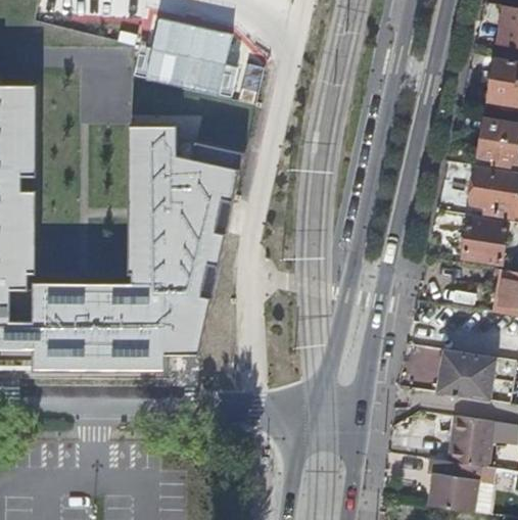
[(517,11),(503,8),(497,45),(517,49),(517,11)]
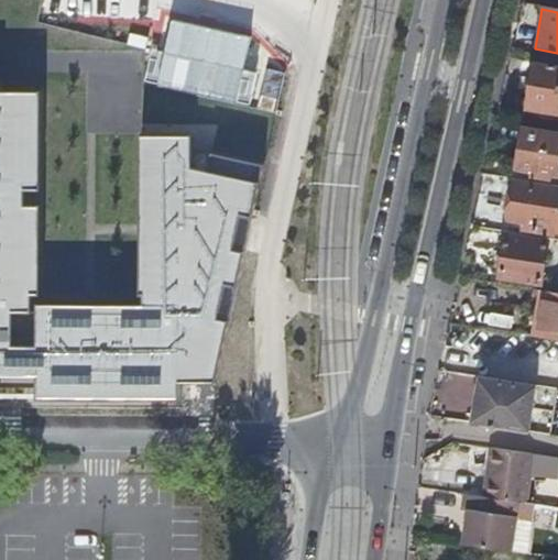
[(557,68),(533,64),(524,110),(557,114),(557,68)]
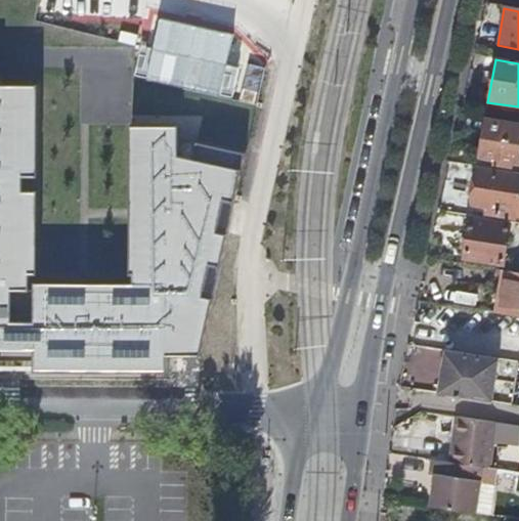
[(175,126),(127,126),(127,128),(127,211),(127,221),(126,285),(83,285),(75,285),(34,284),(35,192),(19,193),(18,178),(34,178),(34,86),(0,86),(0,350),(12,351),(31,350),(31,372),(56,372),(164,371),(164,356),(196,357),(209,301),(200,299),(207,269),(216,270),(223,236),(224,228),(215,226),(219,213),(221,203),(230,205),(231,202),(242,156),(193,143),(188,161),(176,157),(175,126)]
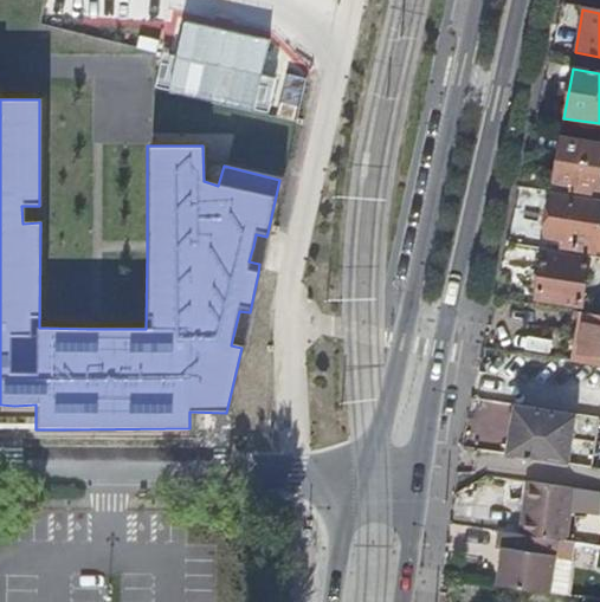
[(595,192),(599,160),(599,147),(557,140),(550,183),(568,187),(568,193),(586,196),(587,191),(595,192)]
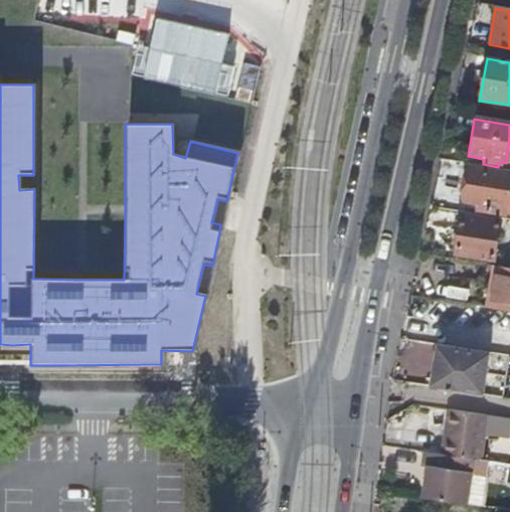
[(502,215),(508,175),(467,168),(461,202),(478,205),(477,211),(502,215)]
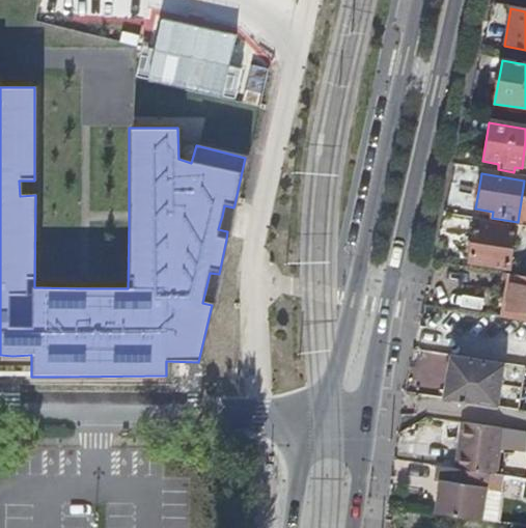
[(467,264),(507,271),(514,230),(473,223),(467,264)]
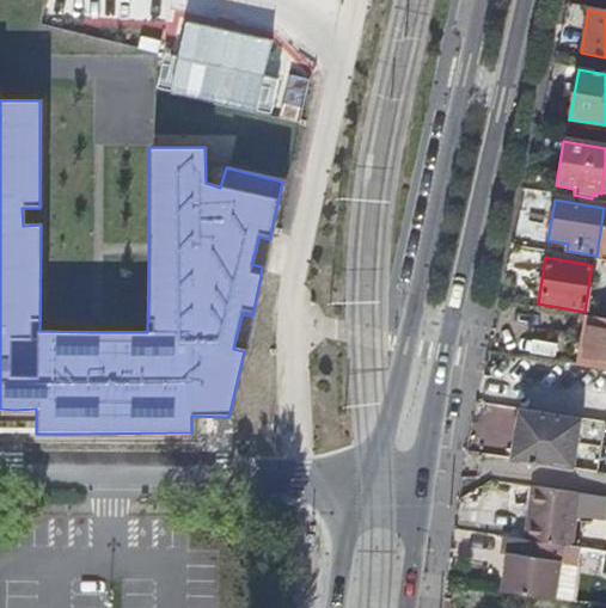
[(575,368),(605,372),(605,320),(583,318),(575,368)]
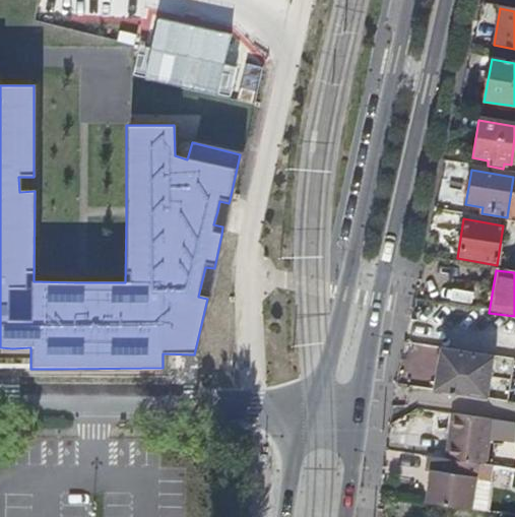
[(433,392),(504,403),(508,379),(488,375),(490,359),(440,350),(433,392)]
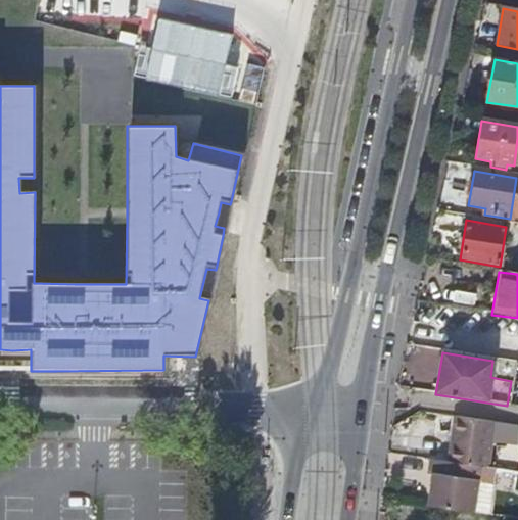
[(453,421),(446,466),(484,472),(490,427),(453,421)]
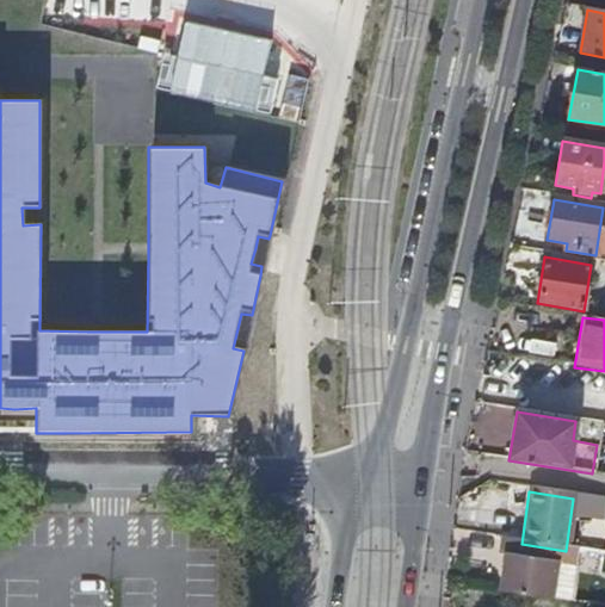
[(504,559),(499,594),(550,602),(555,565),(574,568),(576,552),(501,540),(498,559),(504,559)]
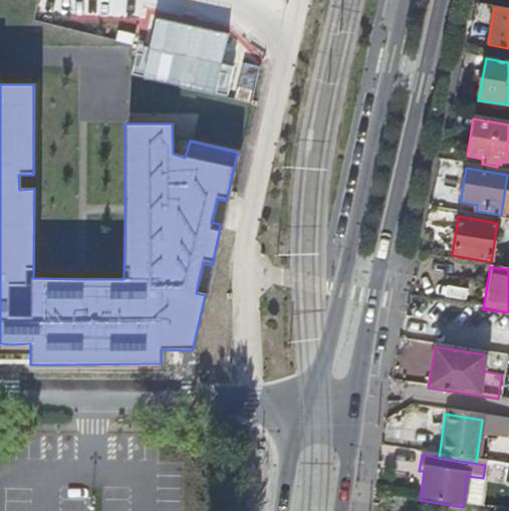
[(483,478),(467,476),(463,507),(479,509),(483,478)]
